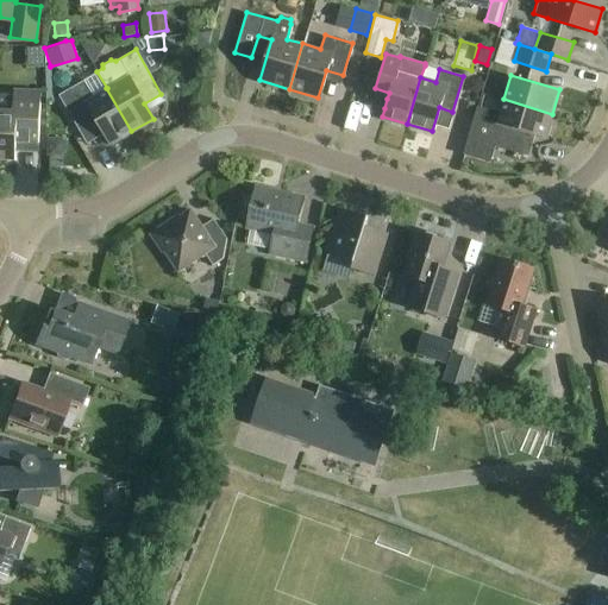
[(106,88),(105,89),(93,96),(82,80),(58,94),(87,143),(102,133),(110,144),(131,131),(106,88)]
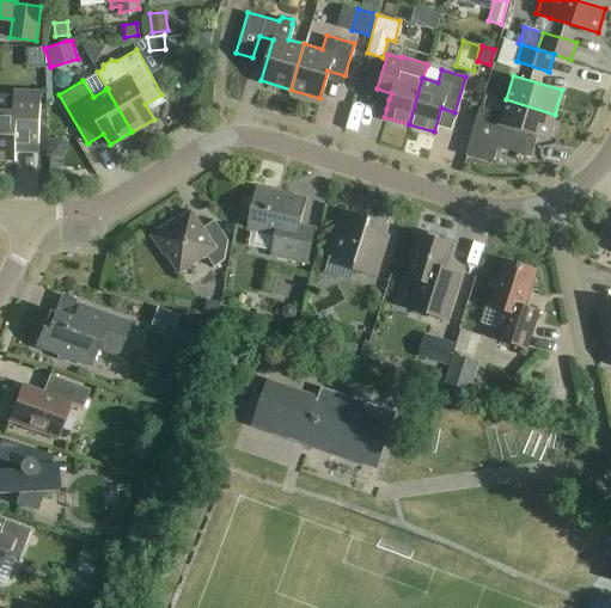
[(0,159),(14,160),(16,141),(37,142),(40,102),(13,100),(13,93),(0,92),(0,159)]
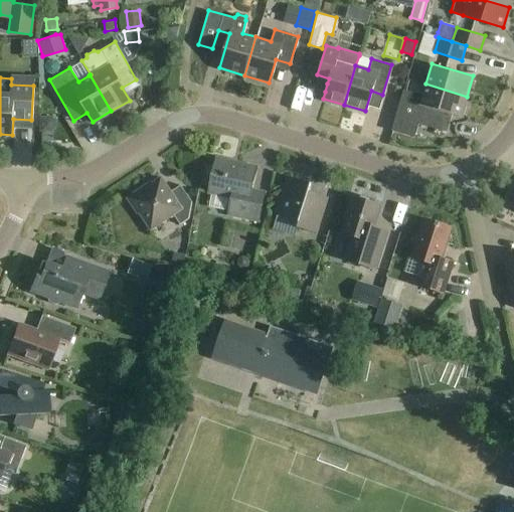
[(403,90),(395,115),(418,122),(430,125),(443,129),(448,113),(452,114),(461,117),(467,97),(425,83),(422,95),(410,92),(403,90)]
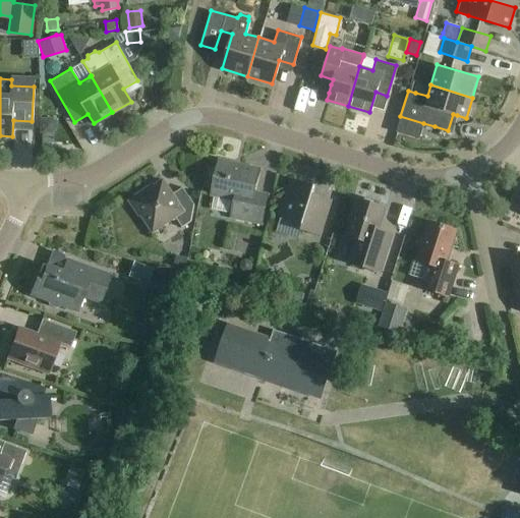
[(41,116),(41,131),(44,131),(52,131),(56,127),(56,120),(52,116),(41,116)]
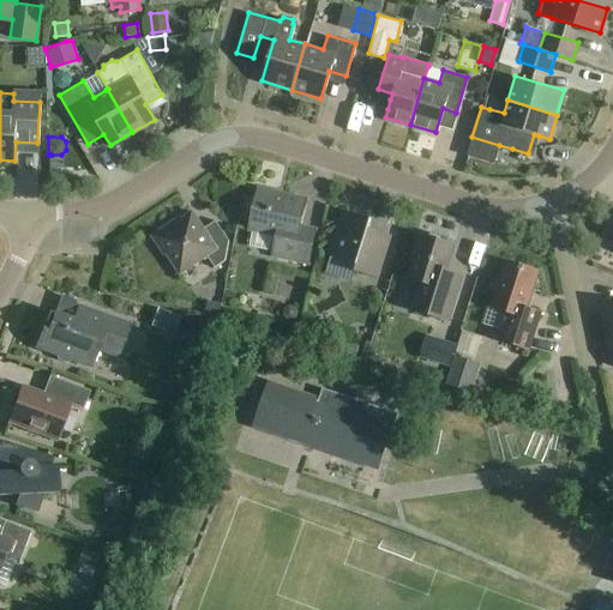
[(306,198),(257,187),(252,210),(248,211),(247,221),(248,223),(247,229),(275,235),(271,254),(307,263),(314,228),(300,224),(306,198)]
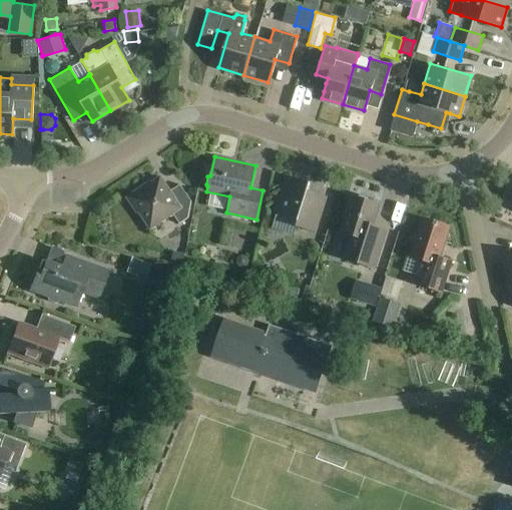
[(295,225),(314,231),(325,195),(307,189),(309,181),(286,174),(274,212),(297,220),(295,225)]
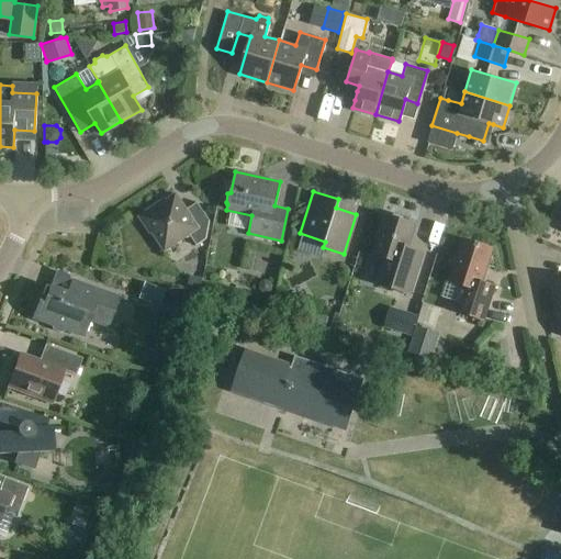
[(184,208),(175,193),(155,207),(154,204),(137,215),(148,232),(150,231),(164,249),(188,233),(195,244),(204,237),(209,220),(195,201),(184,208)]
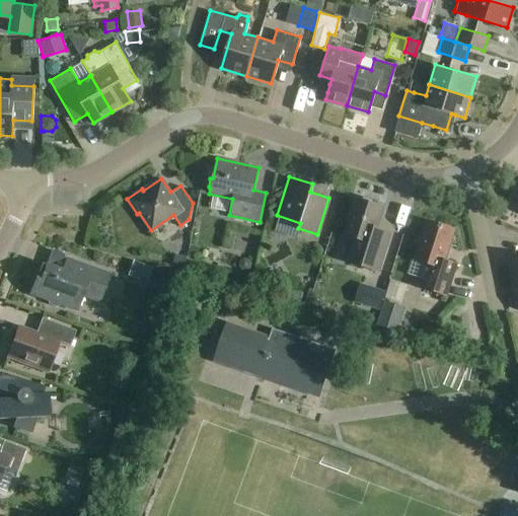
[(355,197),(343,234),(354,237),(347,261),(378,271),(390,232),(377,227),(383,206),(381,206),(379,201),(367,198),(363,200),(355,197)]
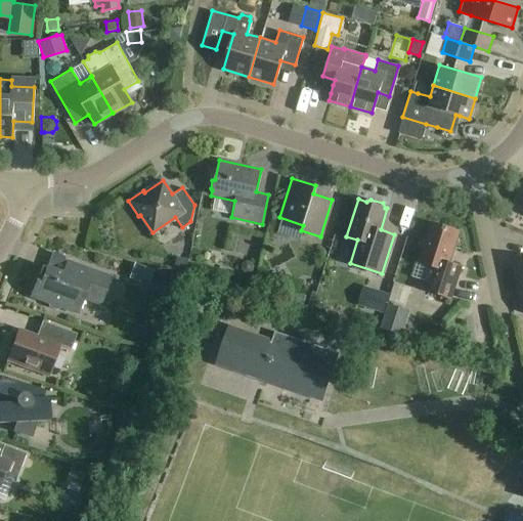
[(431,222),(418,261),(416,261),(411,275),(428,280),(426,290),(450,297),(461,265),(448,262),(459,230),(431,222)]
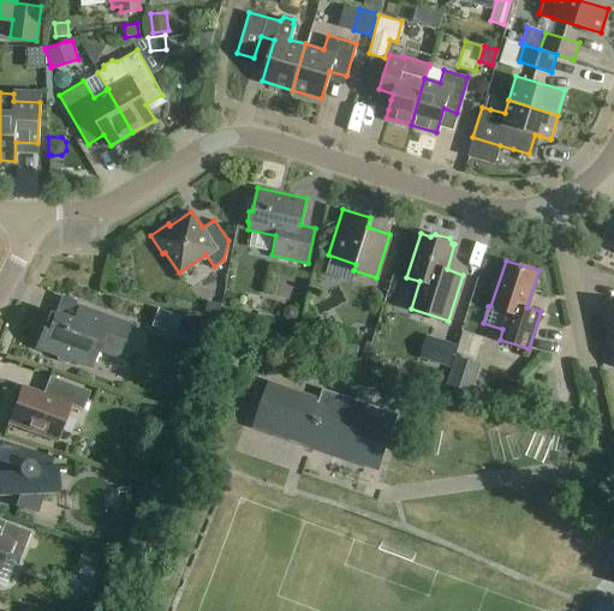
[(204,313),(218,317),(221,303),(208,299),(204,313)]
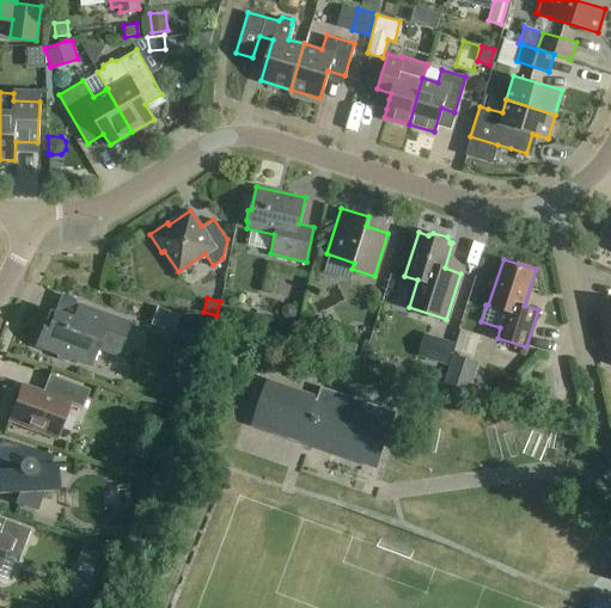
[(115,352),(127,321),(89,307),(75,302),(71,317),(48,308),(35,344),(53,351),(55,357),(65,360),(69,357),(87,364),(95,345),(115,352)]
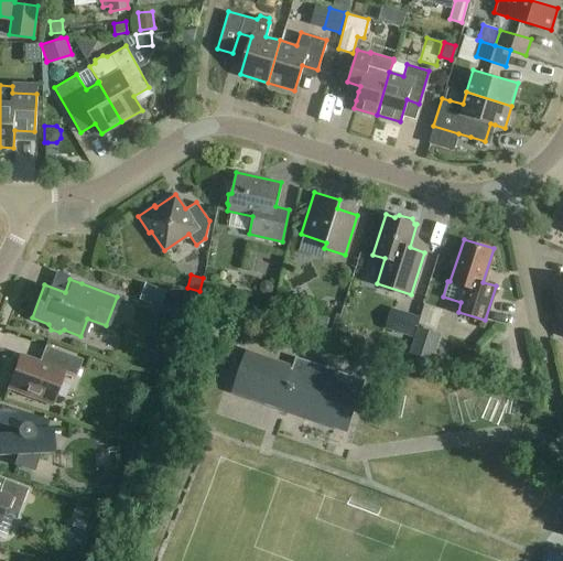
[(267,292),(271,290),(272,286),(270,281),(264,280),(261,282),(260,288),(262,291),(267,292)]
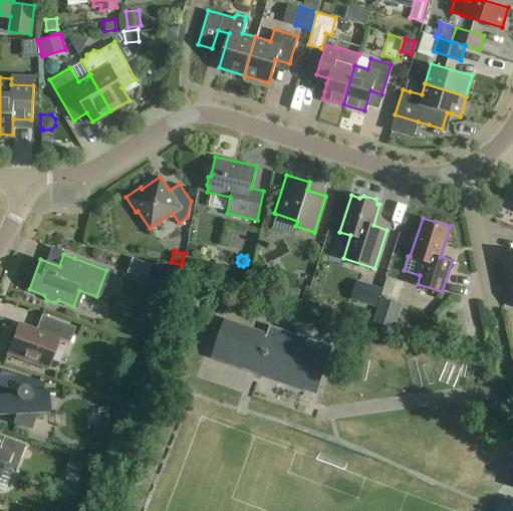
[(512,257),(504,260),(512,304),(512,257)]
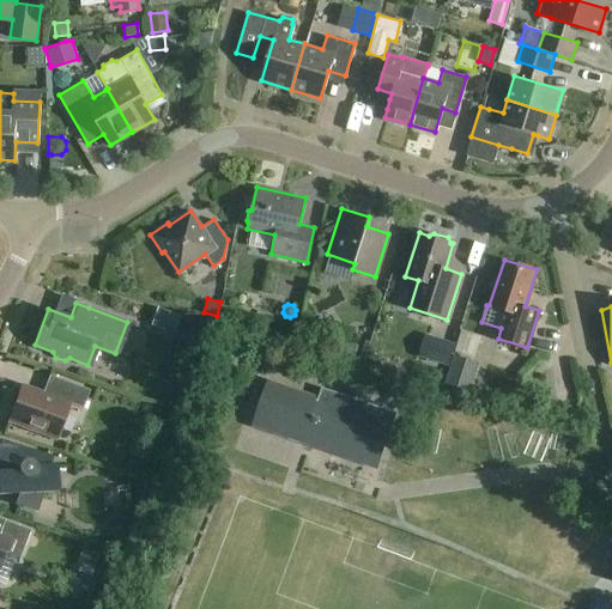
[(453,359),(456,360),(464,363),(468,364),(478,333),(462,328),(453,359)]
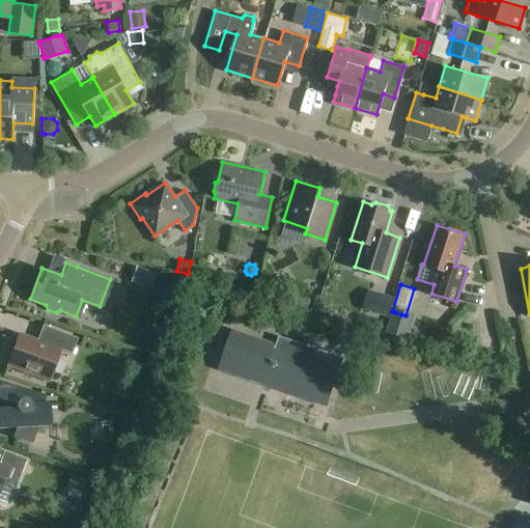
[(387,316),(393,297),(367,288),(362,308),(387,316)]
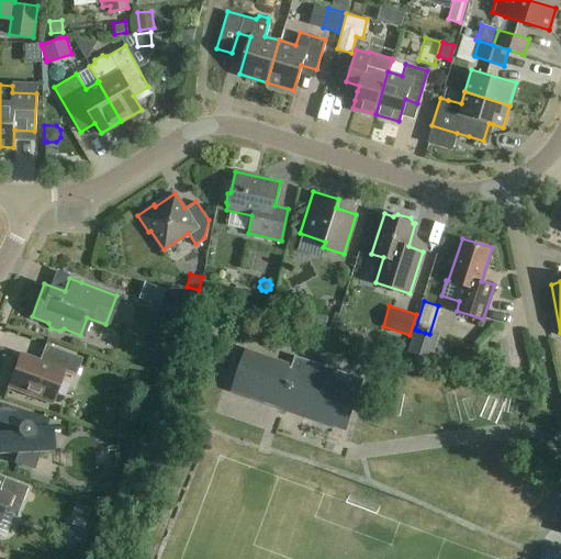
[(471,344),(445,336),(441,345),(469,354),(471,344)]
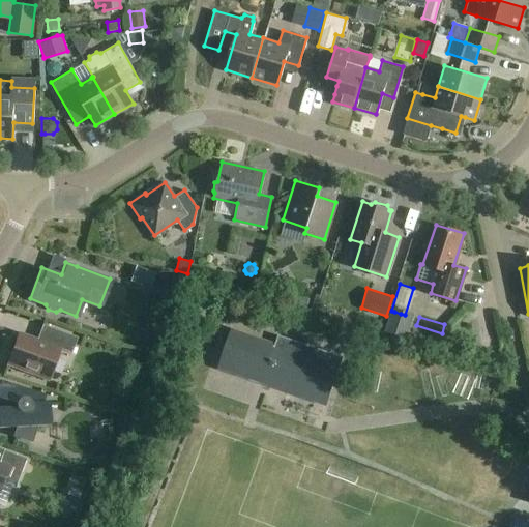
[(70,352),(76,335),(53,327),(47,343),(18,331),(5,362),(47,378),(58,348),(70,352)]
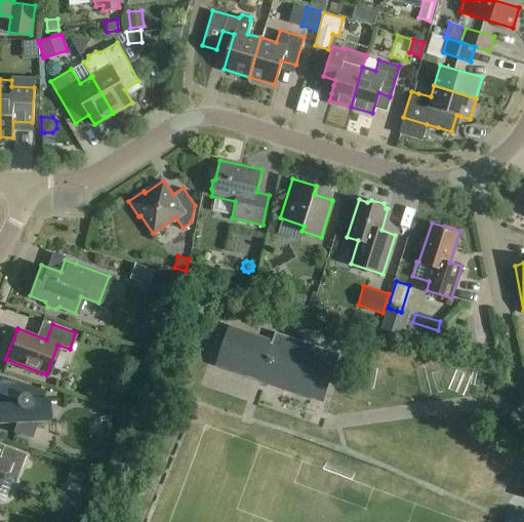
[(229,325),(215,363),(274,384),(276,378),(298,387),(296,391),(321,400),(337,353),(280,332),(277,342),(229,325)]
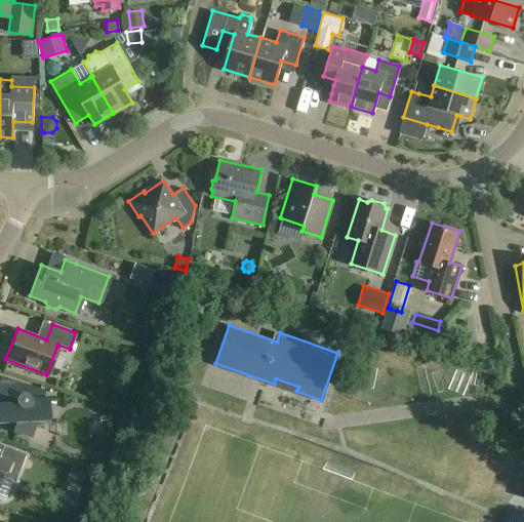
[(40,397),(43,390),(0,375),(0,392),(6,395),(3,402),(0,402),(0,422),(15,422),(12,430),(28,435),(33,420),(47,419),(46,397),(40,397)]
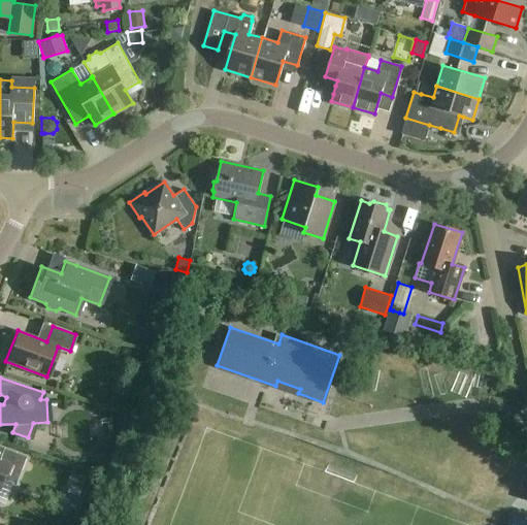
[(0,481),(1,479),(14,483),(25,456),(2,447),(0,452),(0,481)]
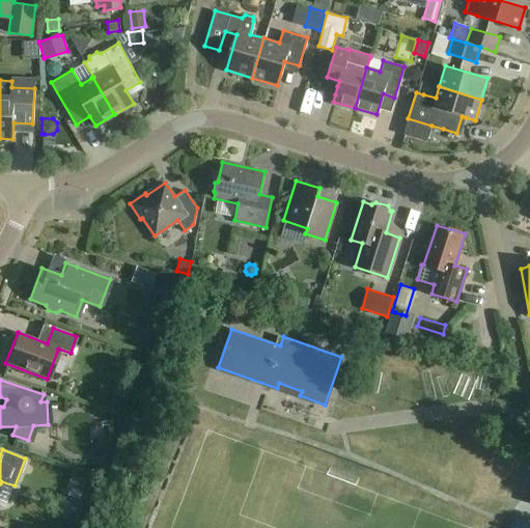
[(65,487),(68,488),(80,492),(85,478),(71,473),(65,487)]
